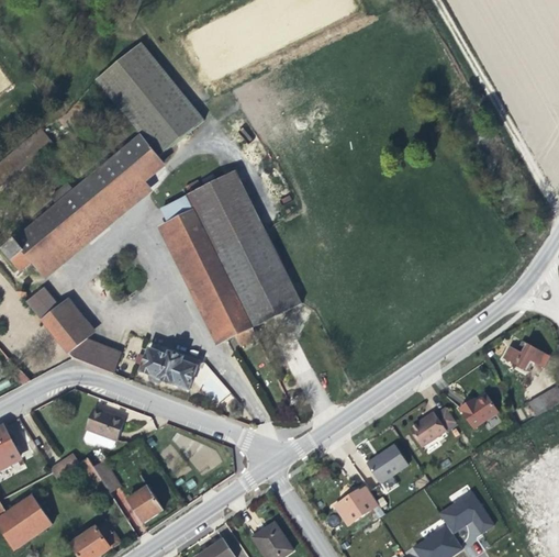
[(202,117),(138,37),(90,75),(121,112),(155,153),(202,117)]
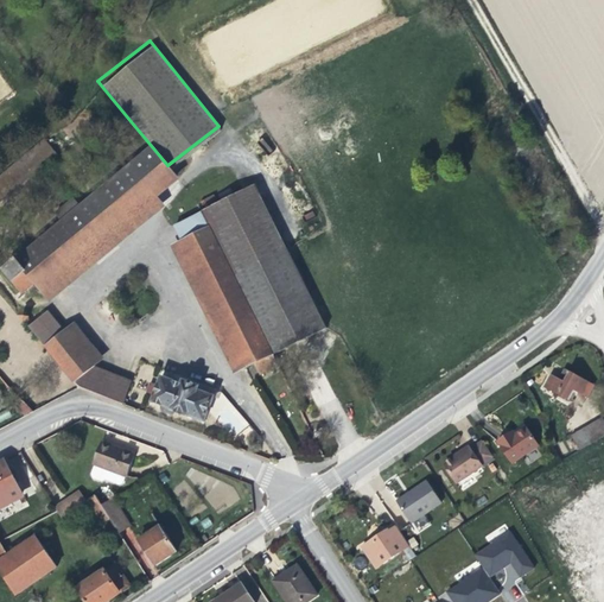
[(0,191),(53,149),(42,133),(0,165),(0,191)]
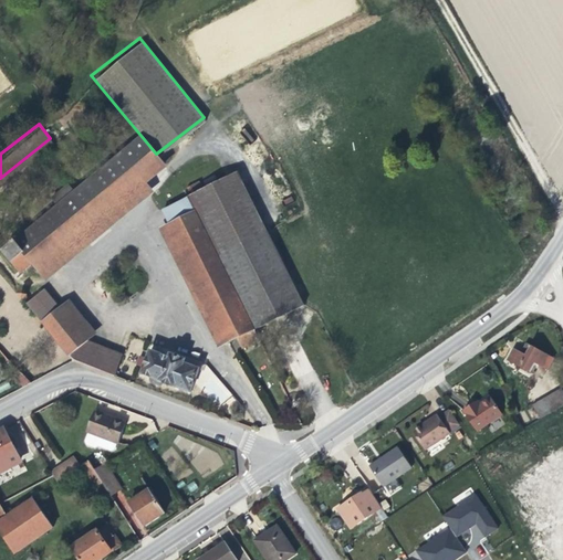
[(39,272),(147,185),(122,154),(75,193),(69,186),(52,199),(58,207),(3,251),(21,273),(32,264),(39,272)]
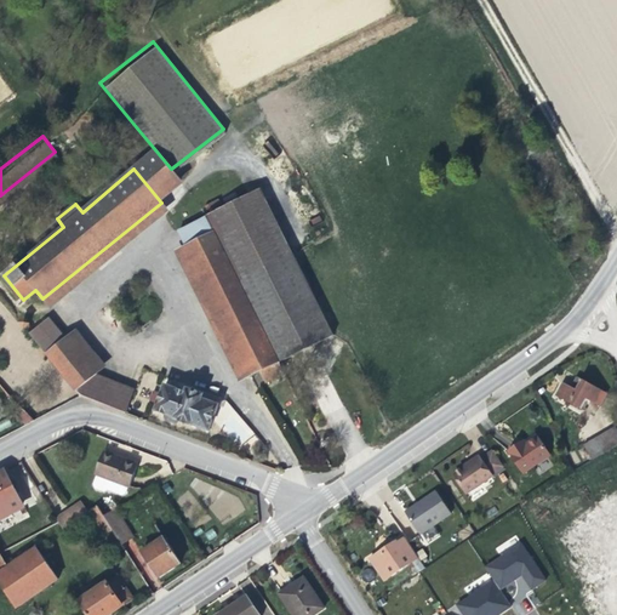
[(222,244),(239,279),(292,252),(260,188),(206,214),(209,217),(222,244)]
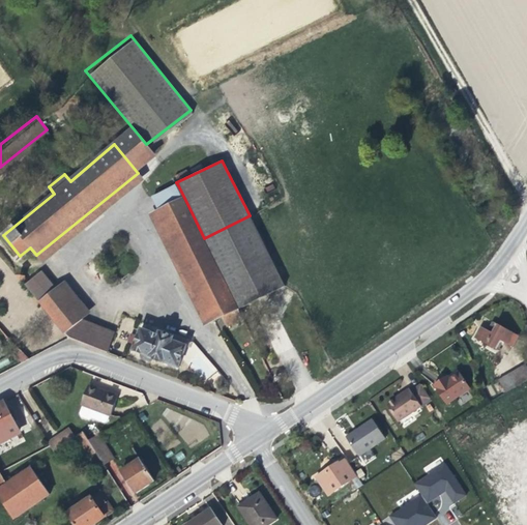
[(144,180),(138,173),(36,255),(42,262),(144,180)]
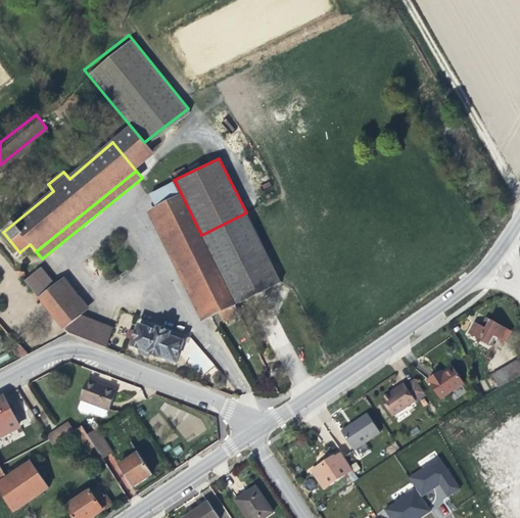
[(158,207),(163,217),(187,205),(176,183),(156,192),(162,205),(158,207)]
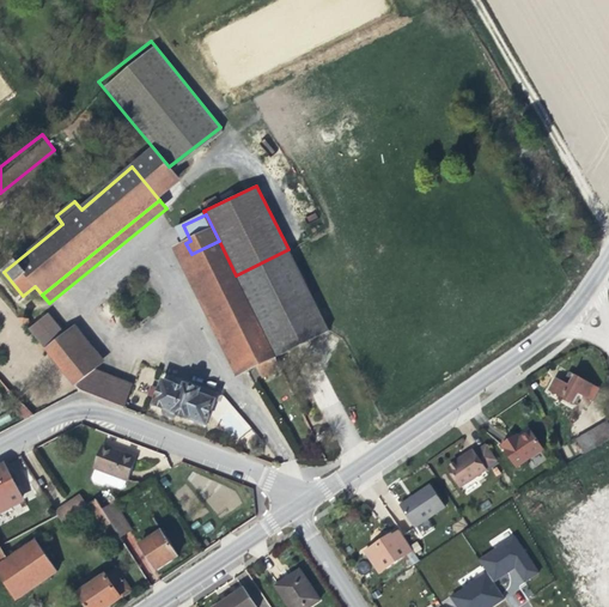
[(192,254),(223,319),(250,305),(236,275),(219,241),(192,254)]
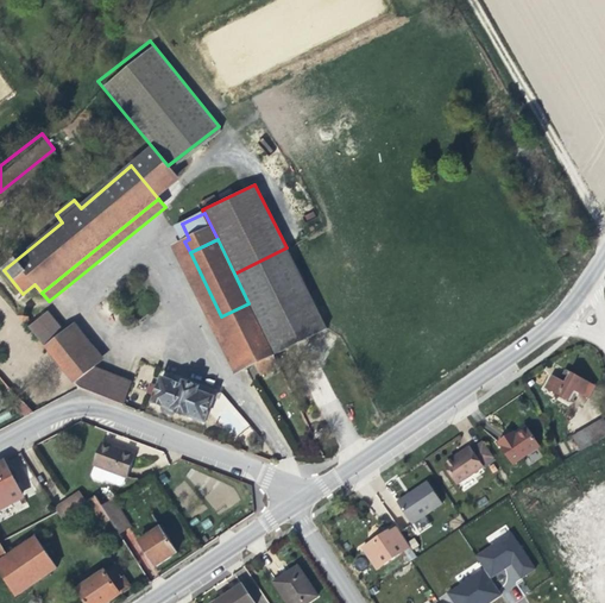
[(246,366),(235,344),(221,316),(190,252),(184,242),(175,246),(225,347),(237,372),(246,366)]
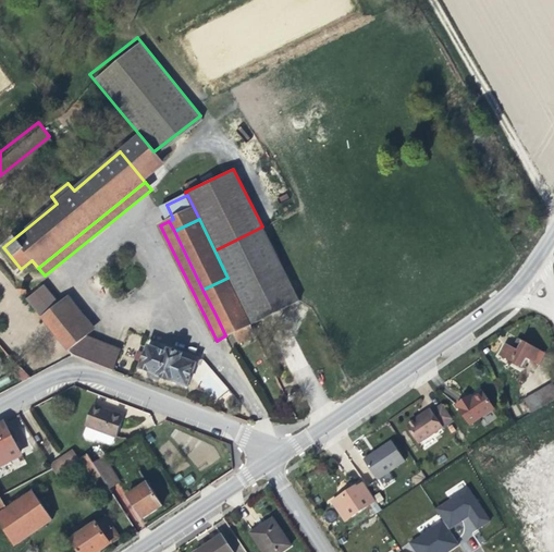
[(241,303),(250,323),(299,301),(262,227),(214,250),(228,278),(241,303)]
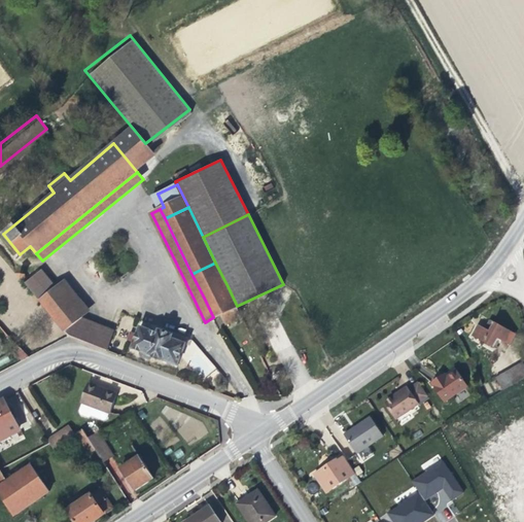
[(191,274),(204,298),(228,286),(215,263),(191,274)]
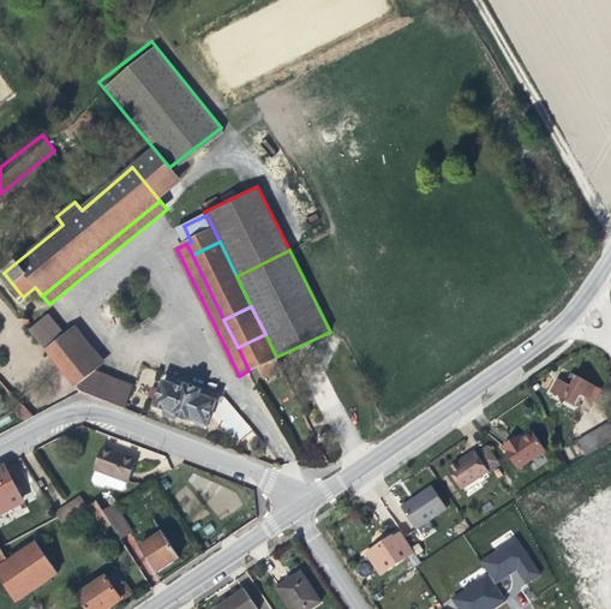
[(21,320),(46,350),(53,342),(37,324),(33,328),(28,322),(29,321),(25,315),(21,320)]
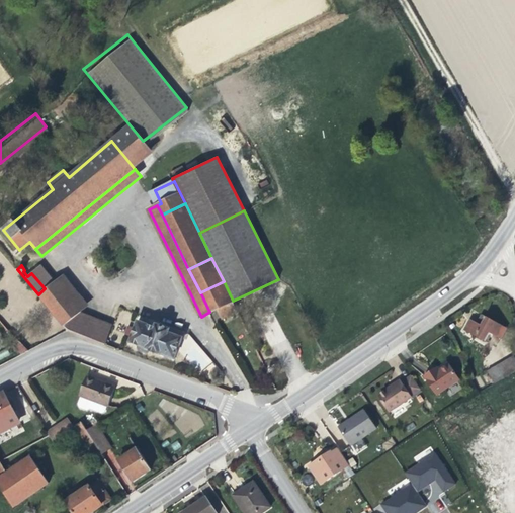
[(38,294),(64,325),(81,311),(87,306),(62,274),(45,288),(38,294)]
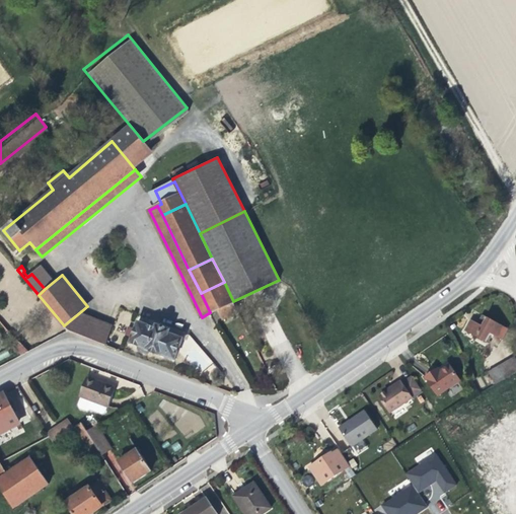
[(233,301),(224,282),(201,293),(210,312),(217,309),(222,318),(238,311),(233,301)]
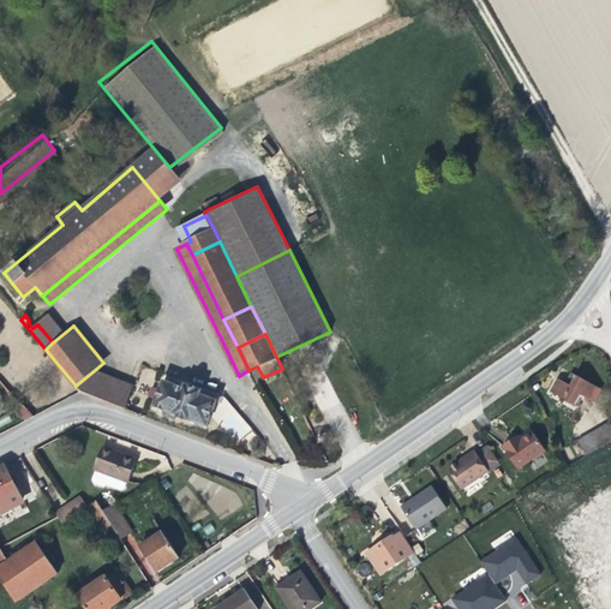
[(96,369),(76,386),(81,392),(125,407),(133,384),(96,369)]
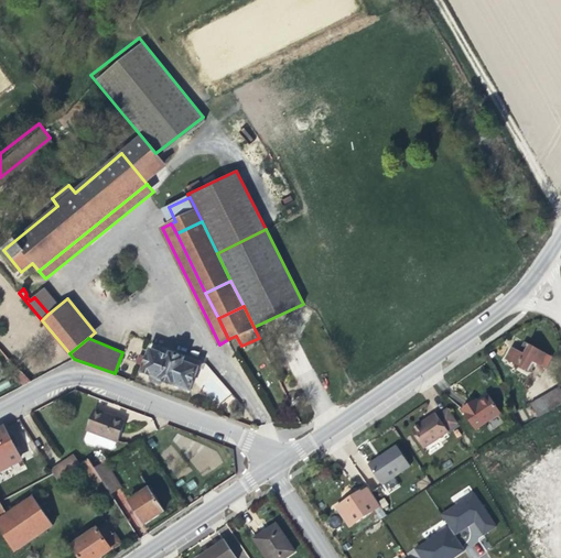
[(549,367),(553,356),(526,343),(522,352),(518,351),(515,349),(509,362),(531,371),(536,361),(549,367)]
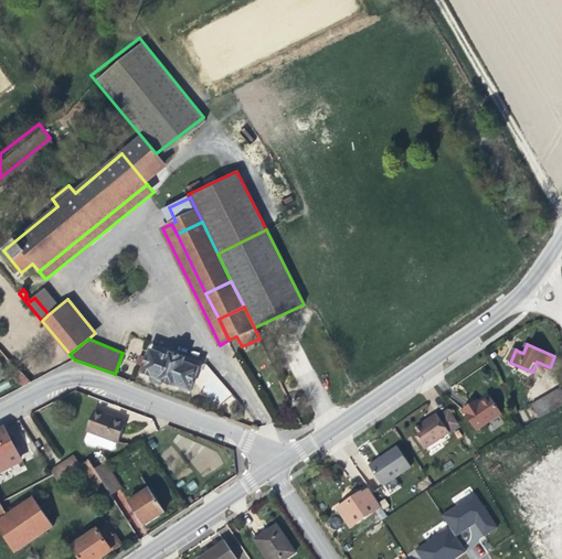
[(160,383),(161,380),(175,385),(176,383),(191,389),(199,368),(184,362),(186,357),(172,353),(171,357),(152,350),(142,373),(152,377),(151,379),(157,382),(160,383)]
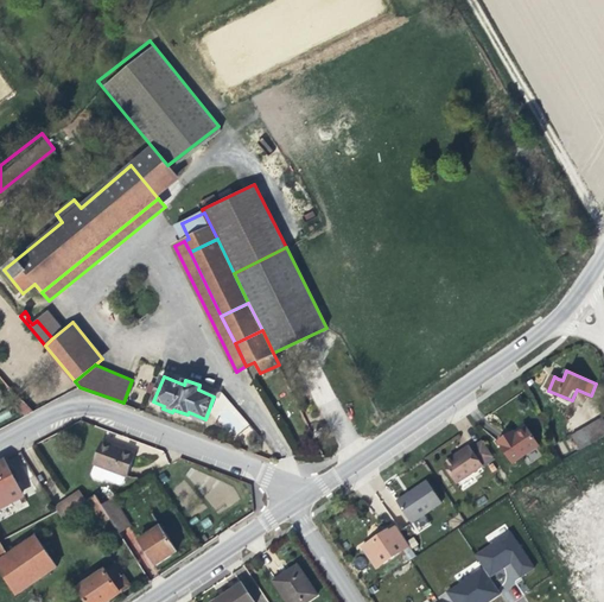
[(580,448),(584,445),(603,432),(603,416),(571,433),(576,439),(580,448)]
